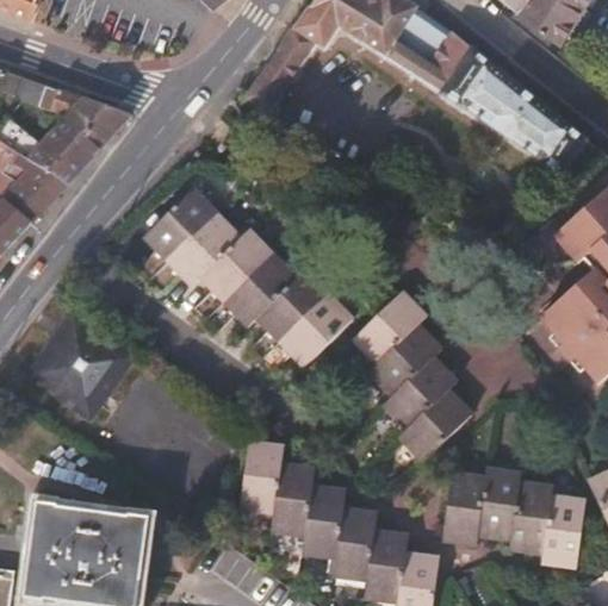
[(0,8),(31,19),(39,0),(0,0),(0,8)]
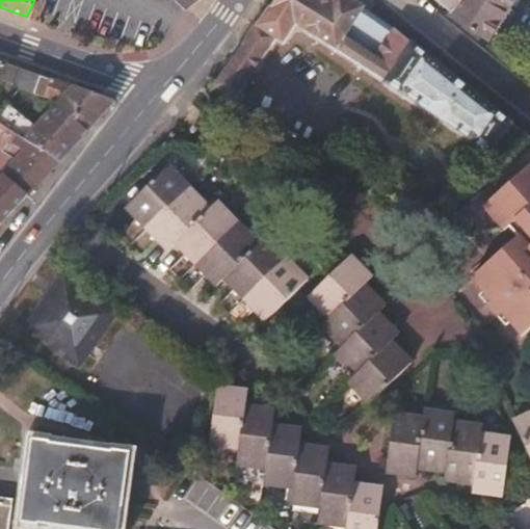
[(392,26),(372,12),(351,0),(332,0),(272,0),(213,84),(234,98),(236,95),(275,36),(282,41),(295,21),(382,79),(408,40),(392,26)]
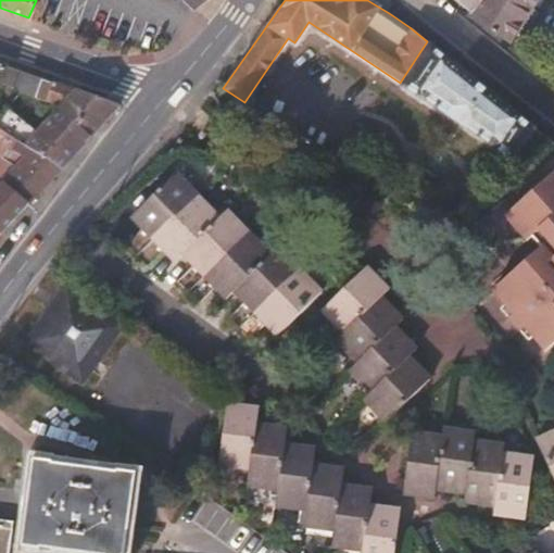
[(464,0),(474,9),(475,8),(478,0),(464,0)]
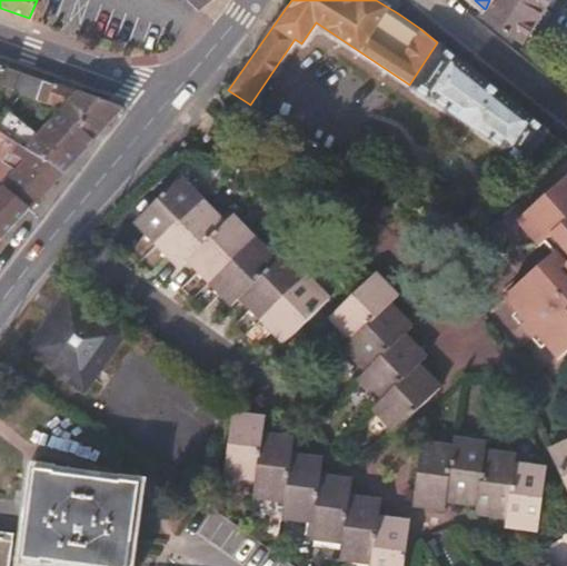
[(545,5),(547,0),(489,0),(486,8),(534,47),(550,22),(546,19),(539,15),(545,5)]
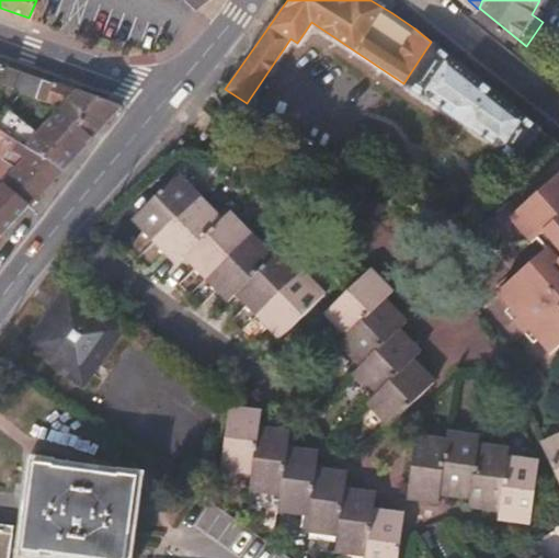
[(538,19),(545,9),(537,4),(532,14),(538,19)]
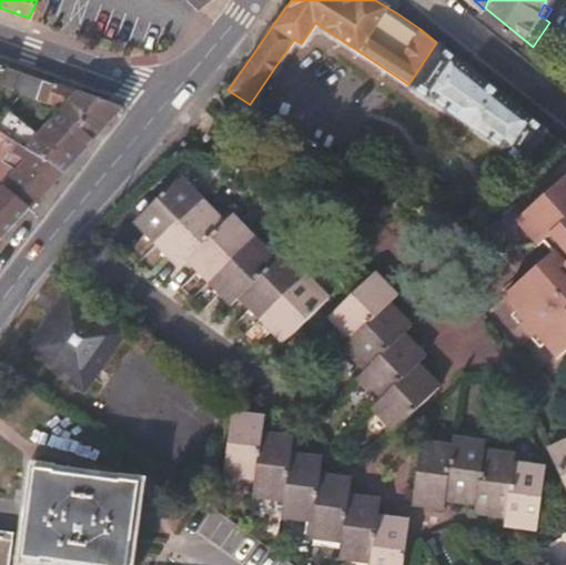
[(545,128),(436,42),(408,84),(522,162),(545,128)]
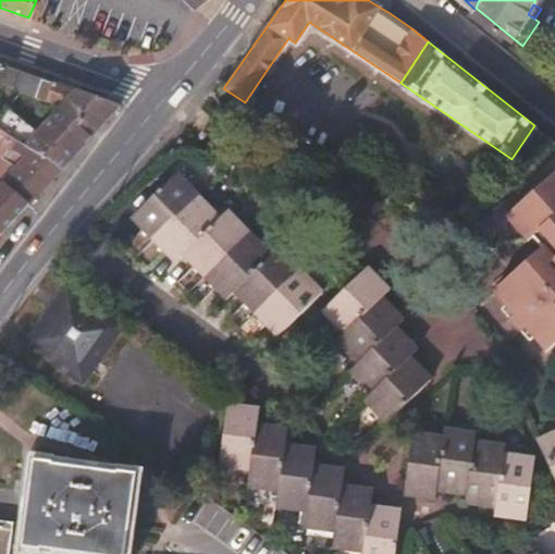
[(0,83),(22,90),(29,72),(0,61),(0,83)]
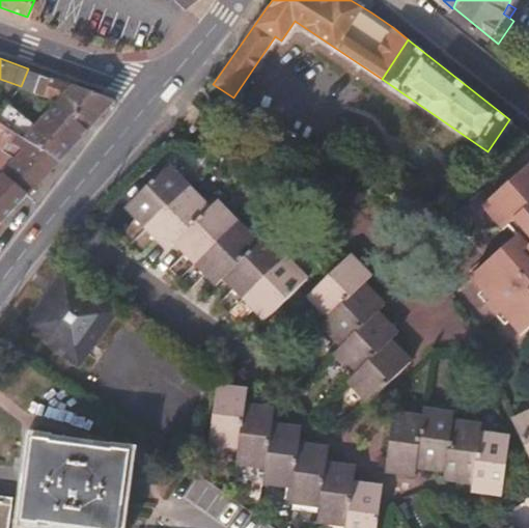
[(59,101),(90,127),(114,99),(28,68),(21,86),(45,94),(45,95),(59,101)]
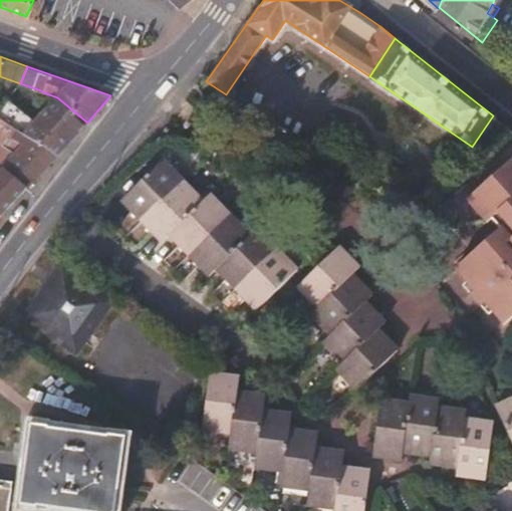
[(35,120),(6,99),(0,105),(0,117),(57,156),(87,122),(57,97),(35,120)]
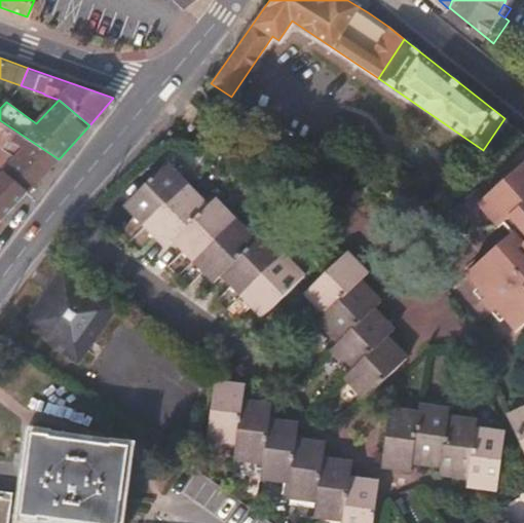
[(0,148),(13,157),(2,171),(5,173),(26,190),(28,192),(59,159),(0,120),(0,148)]
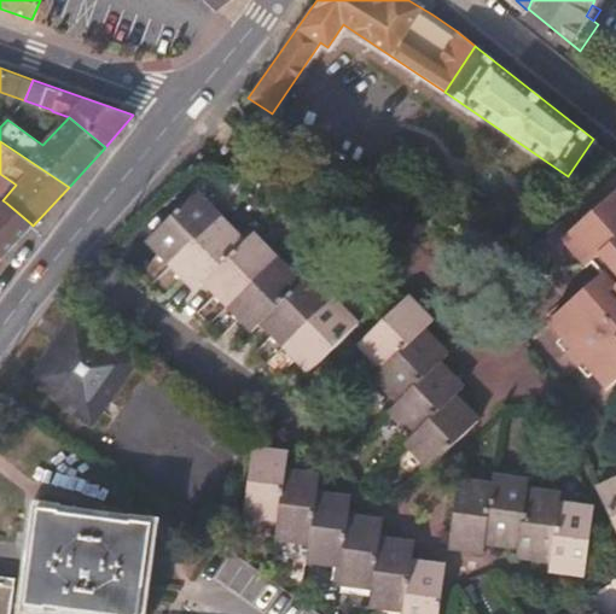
[(0,198),(3,200),(16,185),(0,174),(0,198)]
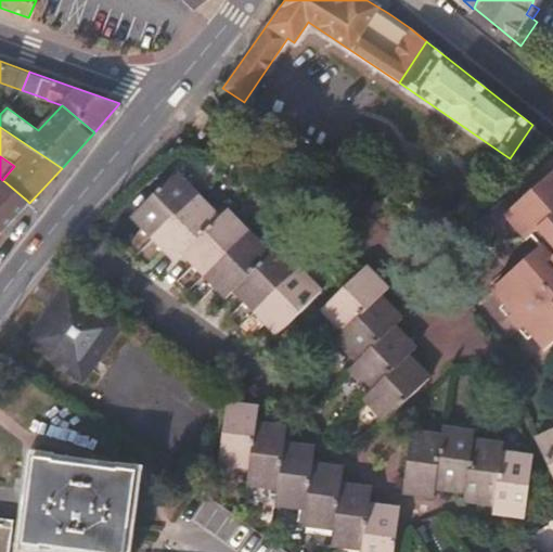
[(552,169),(494,220),(518,247),(528,239),(538,251),(486,297),(539,356),(552,343),(552,169)]
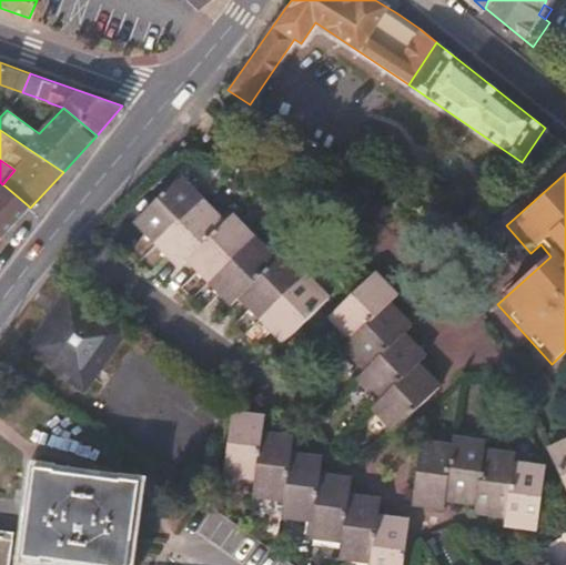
[(137,262),(201,199),(179,177),(139,214),(143,220),(138,225),(143,233),(125,251),(137,262)]
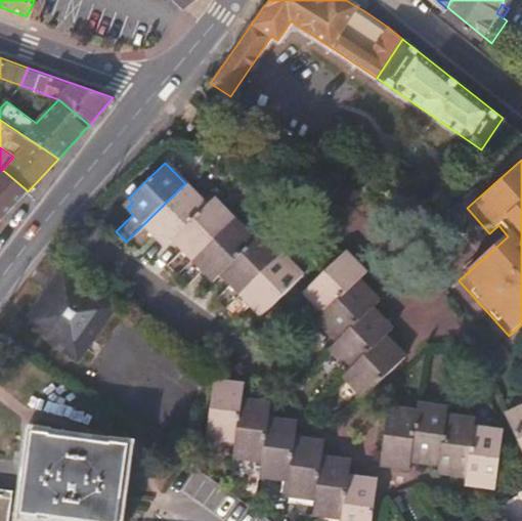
[(26,189),(5,172),(0,177),(0,222),(28,191),(26,189)]
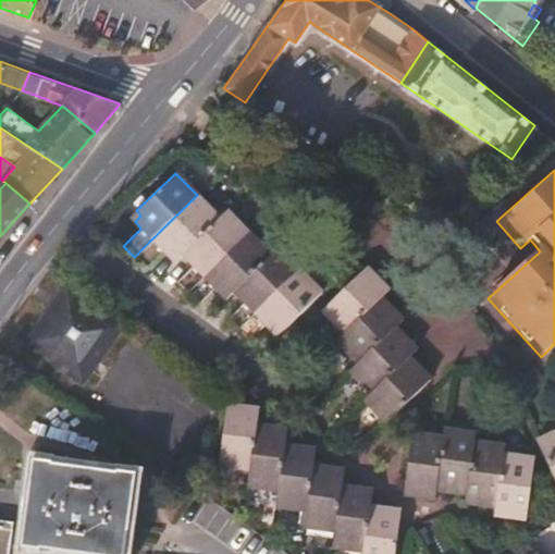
[(186,250),(220,218),(197,195),(134,257),(143,268),(161,249),(168,256),(180,244),(186,250)]
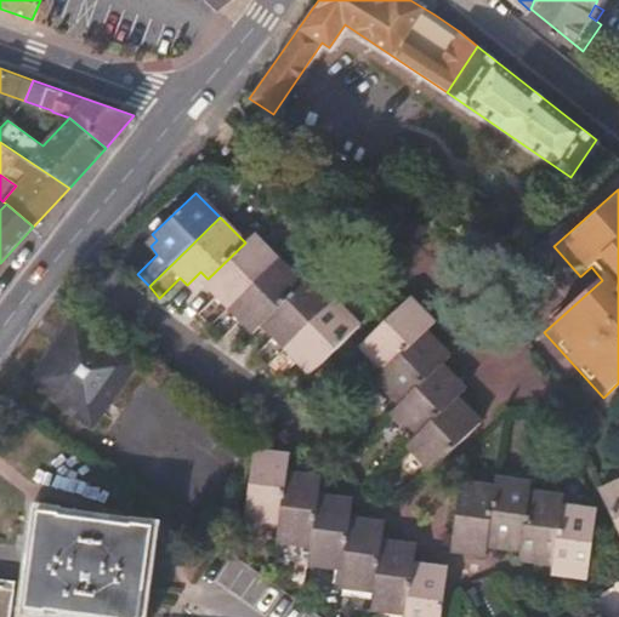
[(151,246),(157,240),(152,234),(145,241),(151,246)]
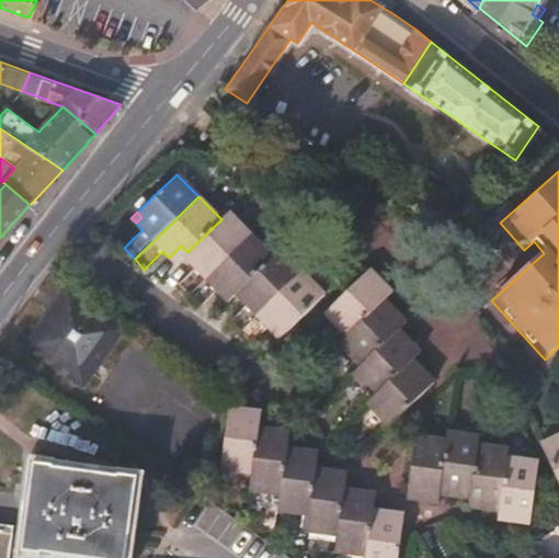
[(186,297),(251,235),(229,212),(221,219),(187,252),(194,259),(189,263),(194,268),(175,286),(186,297)]
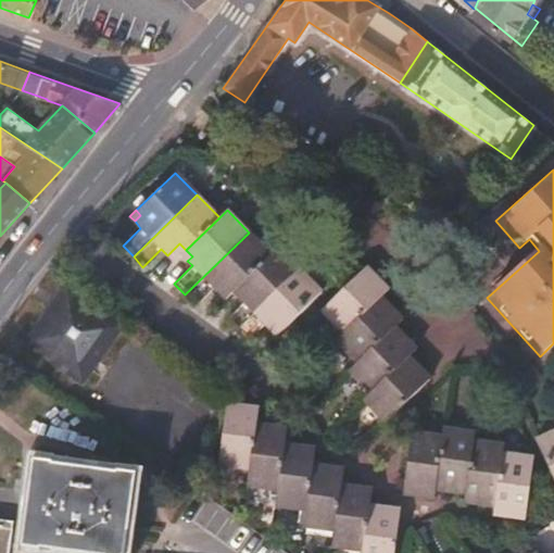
[(237,287),(271,254),(249,233),(185,294),(194,304),(212,287),(218,292),(230,280),(237,287)]
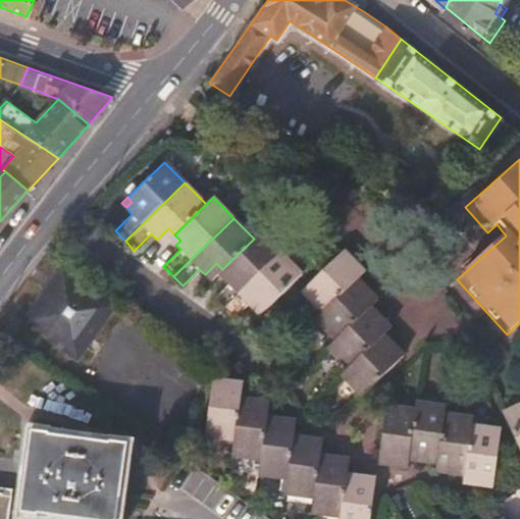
[(169,239),(174,235),(168,228),(157,240),(163,246),(169,239)]
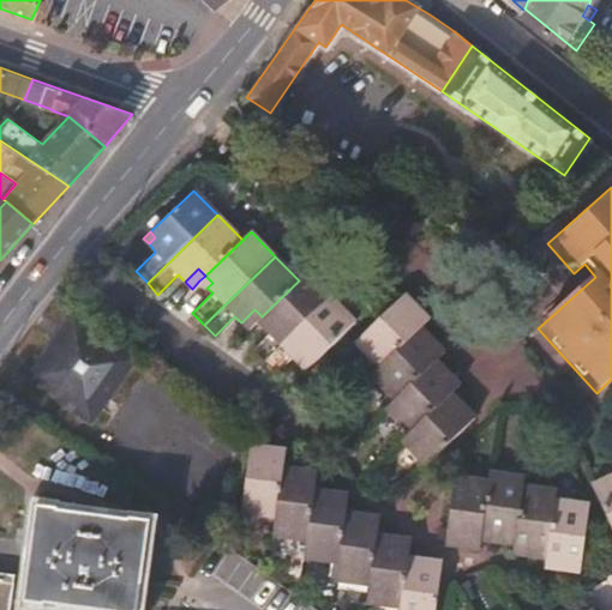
[(259,366),(330,297),(307,273),(299,281),(262,316),(268,322),(263,327),(269,333),(247,354),(259,366)]
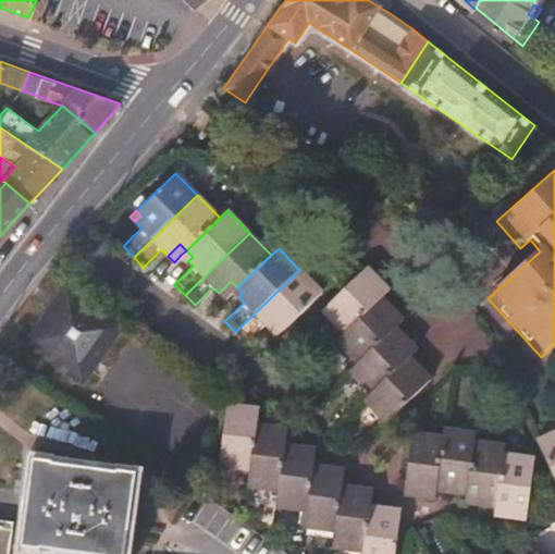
[(193,257),(186,250),(181,255),(187,261),(193,257)]
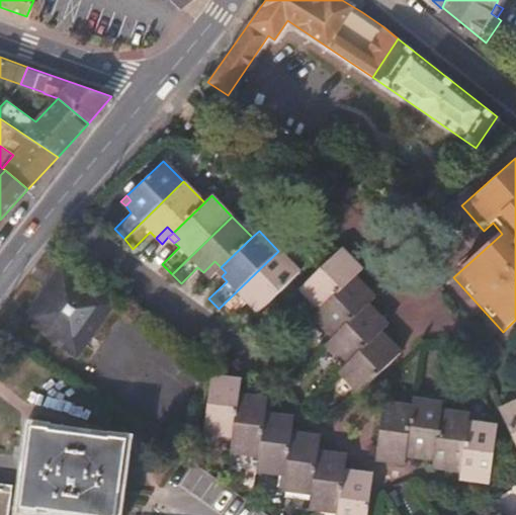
[(350,276),(345,271),(355,261),(341,247),(299,289),(318,309),(350,276)]
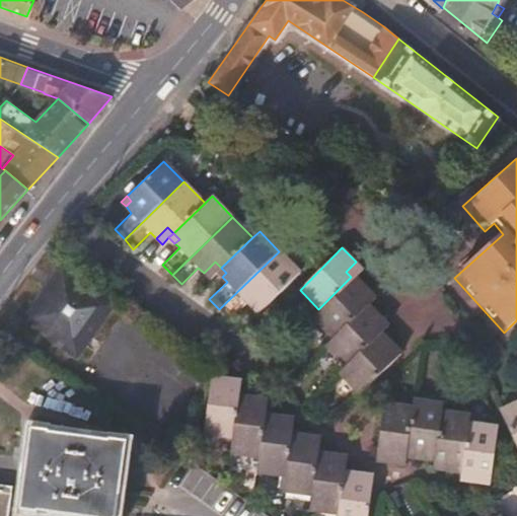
[(267,303),(299,272),(279,251),(219,309),(228,317),(245,301),(250,307),(261,297),(267,303)]
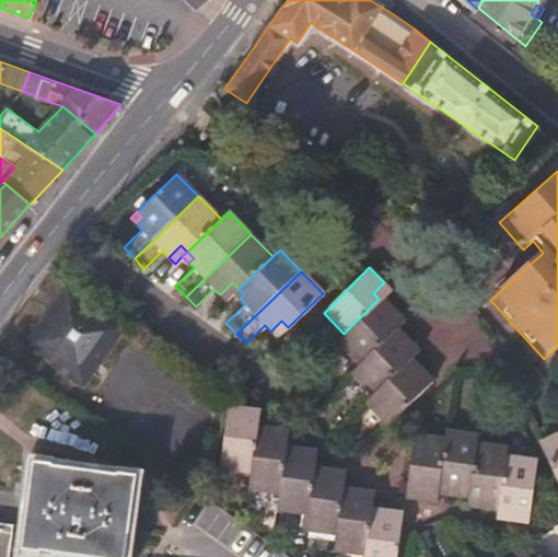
[(234,293),(239,289),(232,282),(220,294),(227,301),(234,293)]
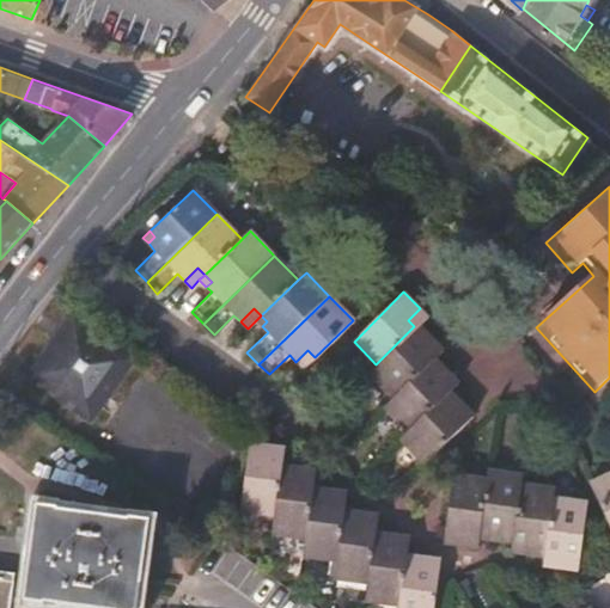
[(420,320),(426,314),(420,308),(408,320),(414,326),(420,320)]
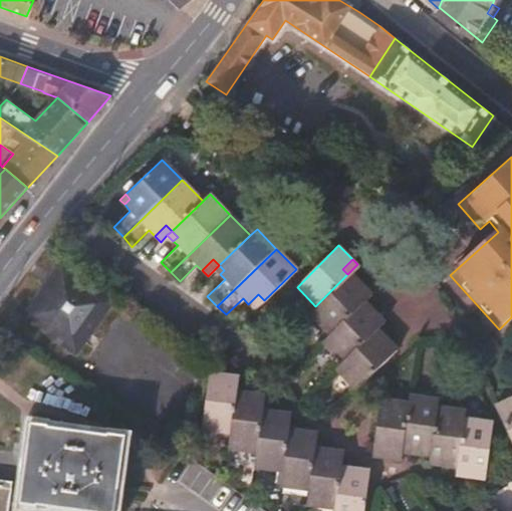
[(109,299),(61,265),(26,314),(75,347),(109,299)]
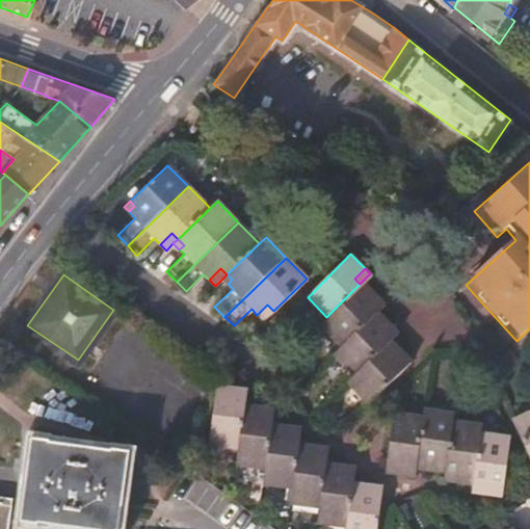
[(228,284),(232,280),(227,274),(222,279),(228,284)]
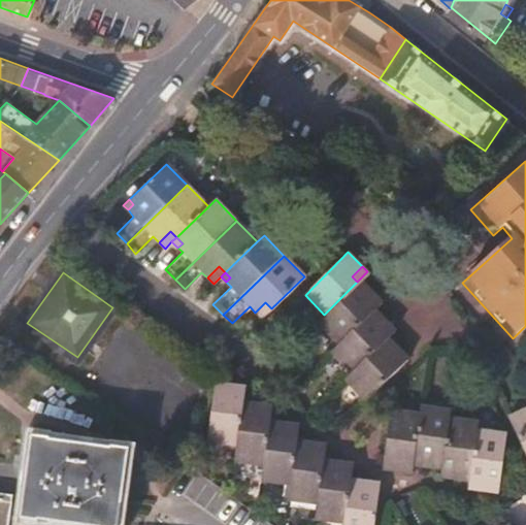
[(368,303),(379,293),(362,276),(357,282),(324,315),(317,323),(337,343),(373,308),(368,303)]
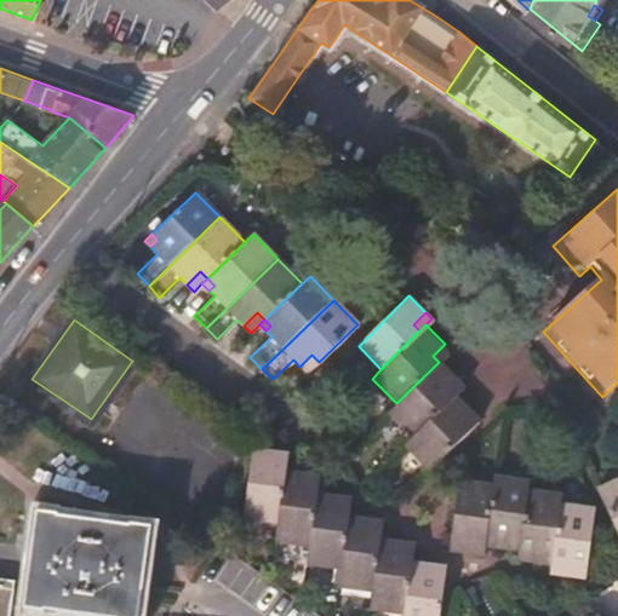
[(441,360),(451,350),(445,344),(433,356),(439,362),(441,360)]
